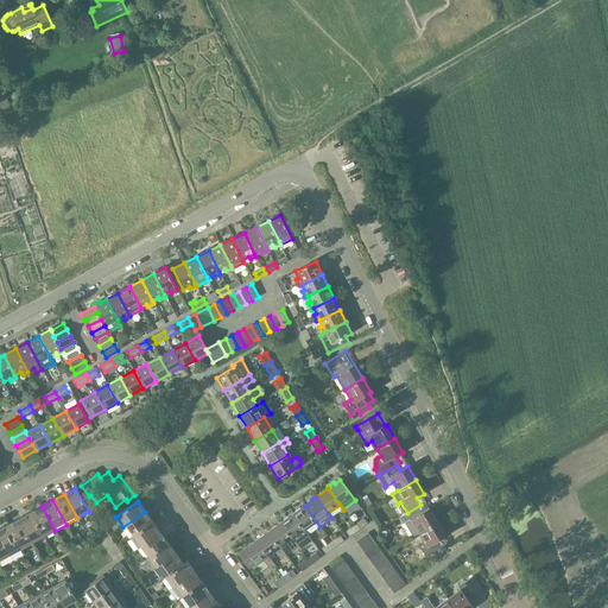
[(413,537),(417,534),(437,523),(429,508),(425,511),(420,505),(407,513),(400,517),(405,524),(405,523),(413,537)]
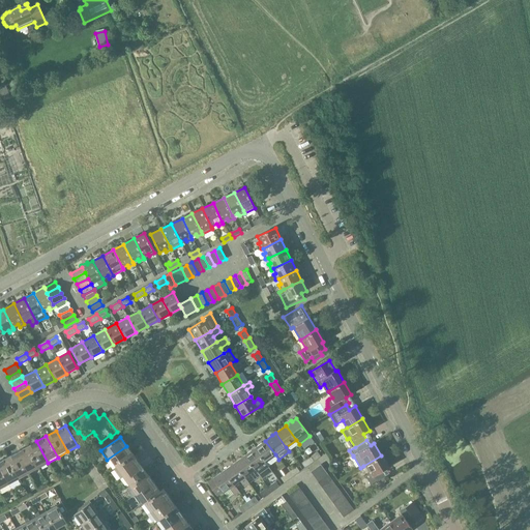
[(36,441),(26,447),(38,468),(48,463),(36,441)]
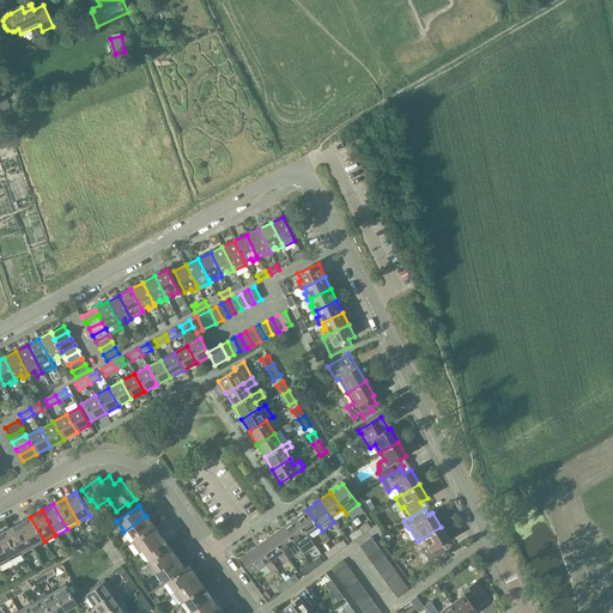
[(307,510),(295,519),(307,534),(319,526),(307,510)]
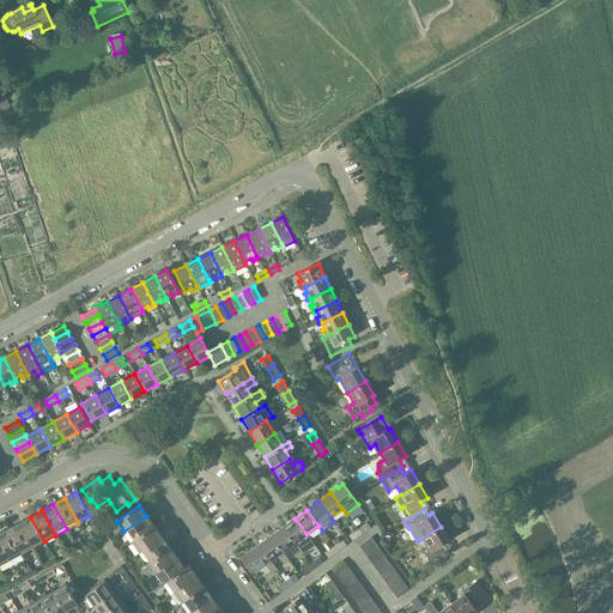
[(123,532),(132,542),(153,526),(146,516),(123,532)]
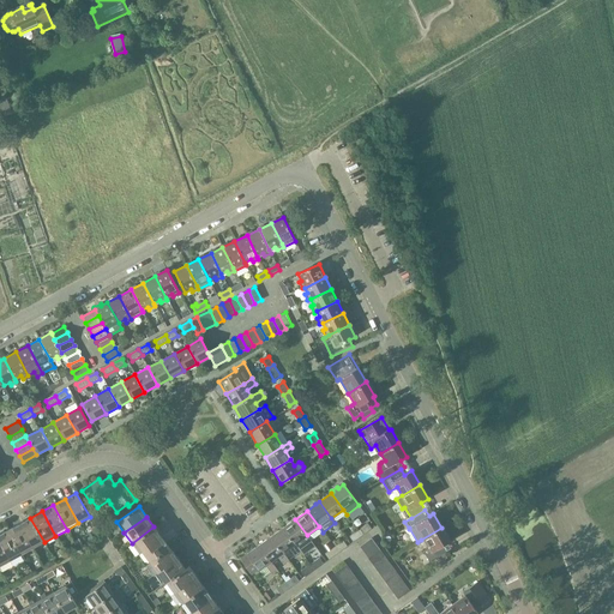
[(30,518),(19,524),(32,548),(44,542),(30,518)]
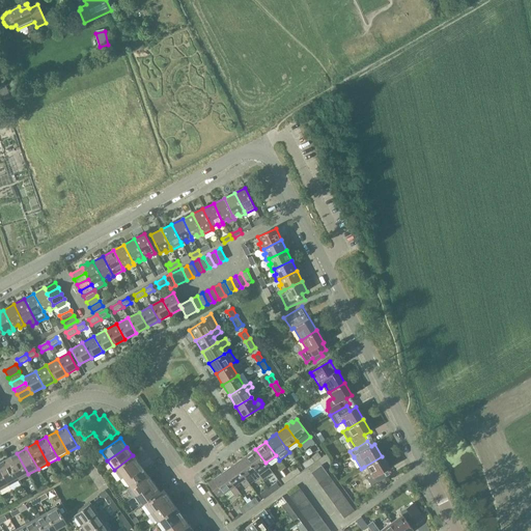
[(255,449),(245,456),(255,471),(255,470),(258,475),(270,468),(266,463),(255,449)]
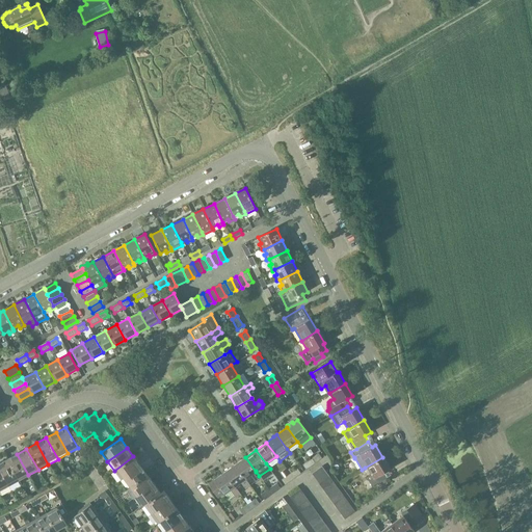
[(318,453),(311,459),(314,464),(322,458),(318,453)]
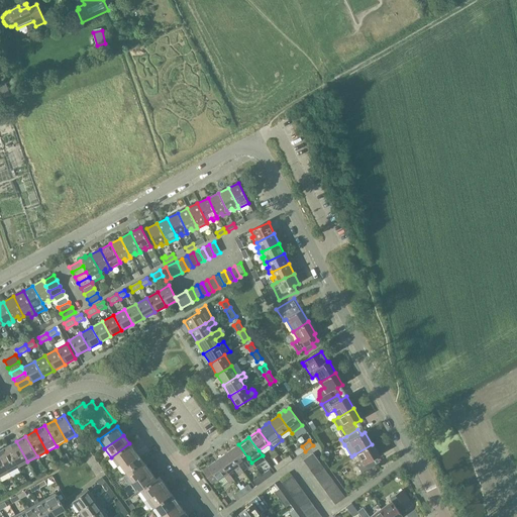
[(16,441),(6,446),(18,468),(27,461),(16,441)]
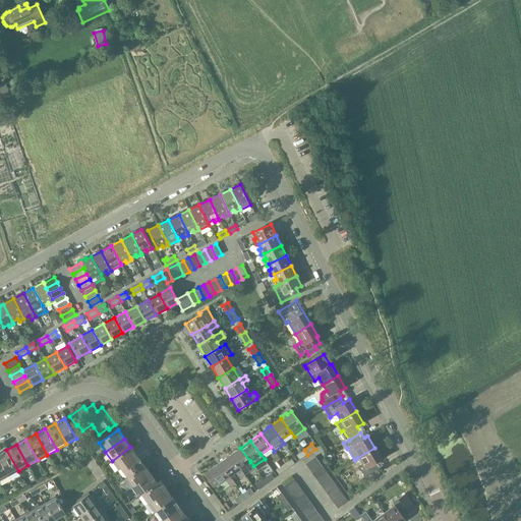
[(300,445),(296,448),(299,453),(296,455),(300,460),(307,455),(304,450),(300,445)]
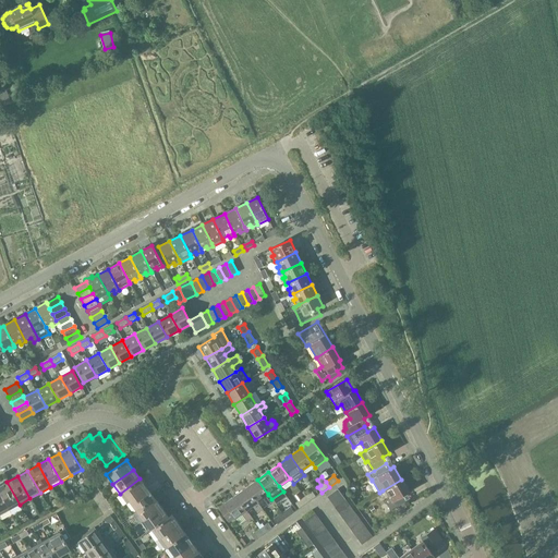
[(120,494),(126,504),(147,488),(140,478),(120,494)]
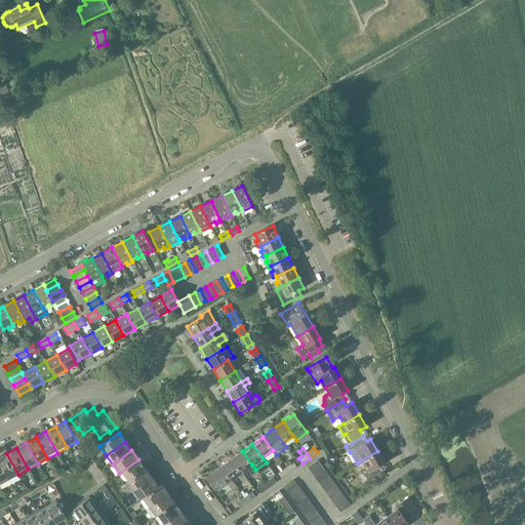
[(242,451),(232,458),(242,473),(247,469),(253,476),(257,473),(255,470),(252,465),(252,466),(242,451)]
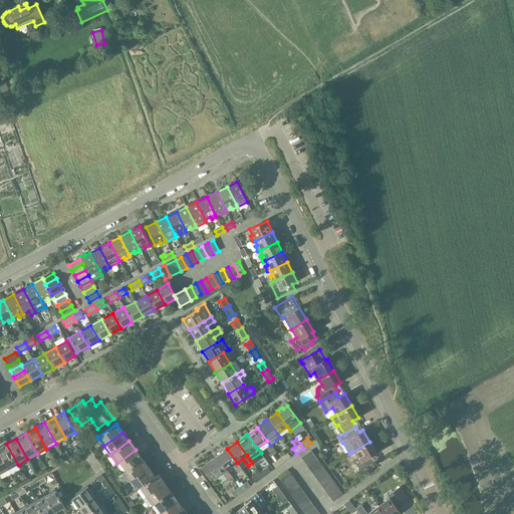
[(354,451),(358,459),(354,462),(359,471),(362,470),(368,466),(372,463),(373,463),(370,457),(376,454),(369,442),(354,451)]
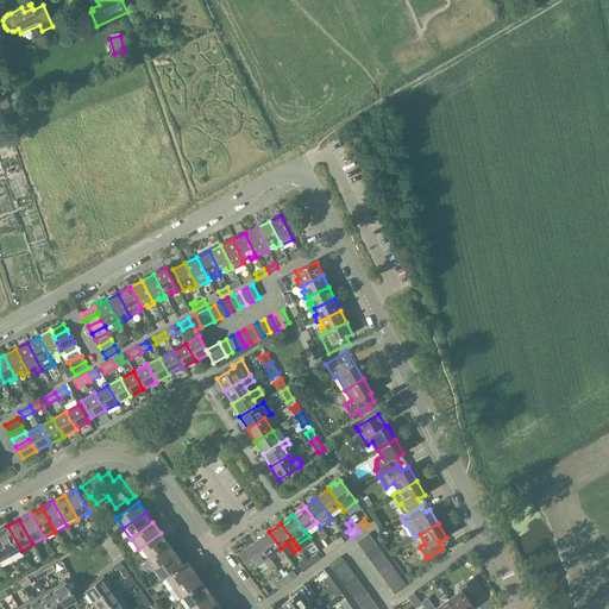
[(7,526),(0,529),(0,538),(10,557),(22,551),(7,526)]
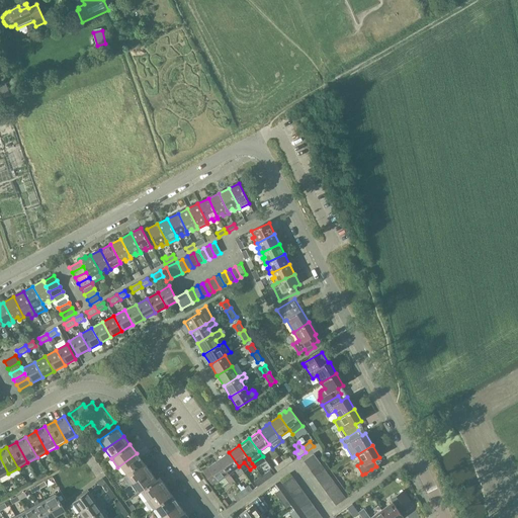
[(229,452),(219,460),(229,473),(234,469),(239,477),(244,473),(239,466),(229,452)]
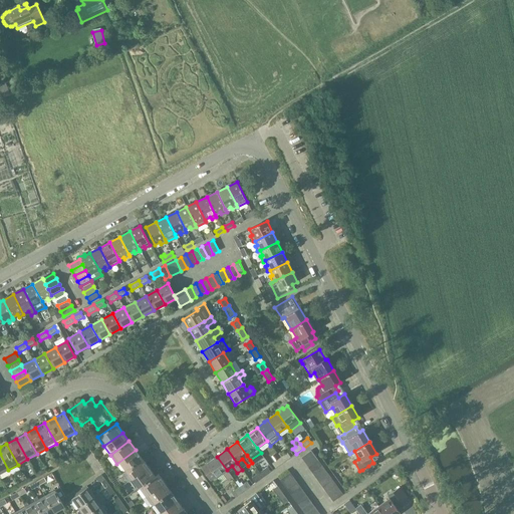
[(116,464),(122,473),(142,459),(136,450),(116,464)]
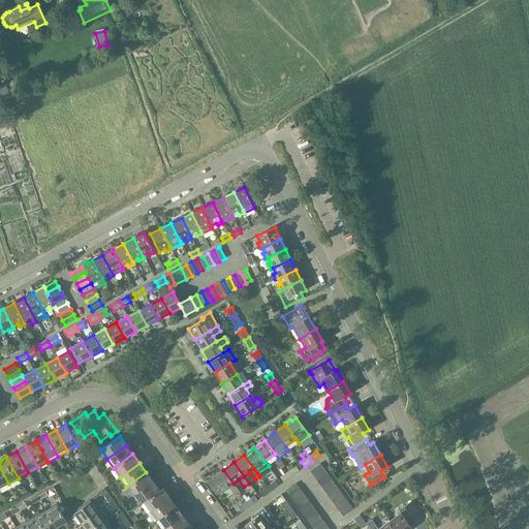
[(310,471),(313,476),(323,469),(319,463),(310,471)]
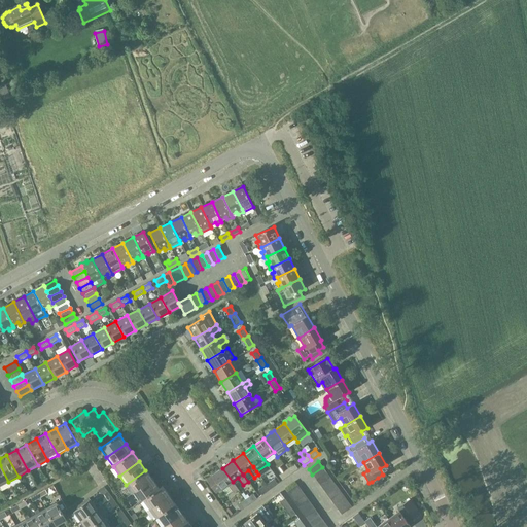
[(294,463),(285,469),(289,475),(299,468),(294,463)]
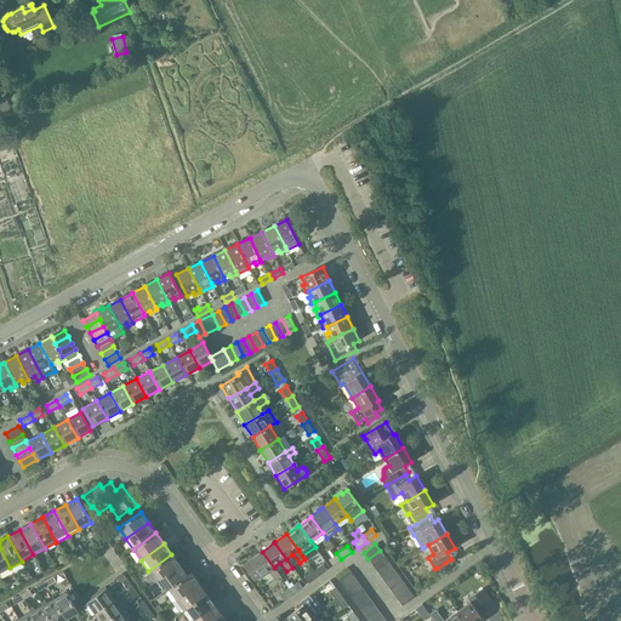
[(0,548),(0,573),(10,568),(0,548)]
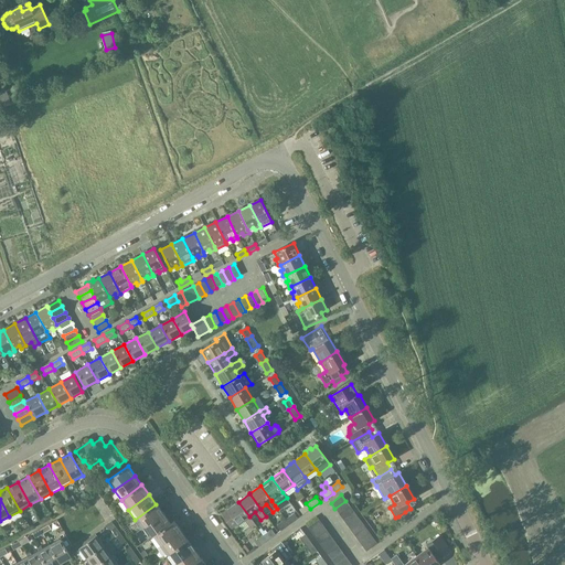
[(334,509),(339,514),(350,505),(345,501),(334,509)]
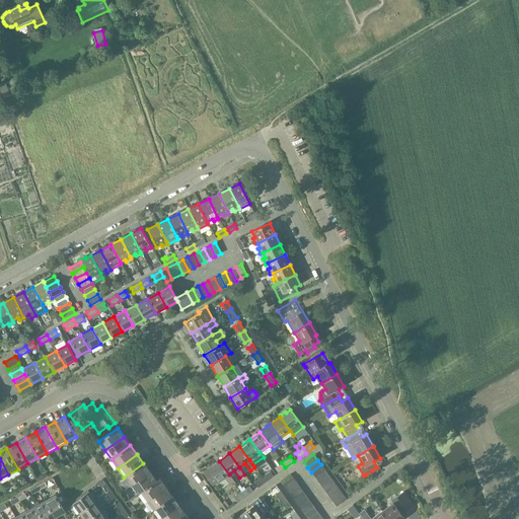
[(229,474),(219,461),(208,468),(203,472),(212,486),(218,482),(218,483),(224,477),(229,486),(234,482),(229,474)]
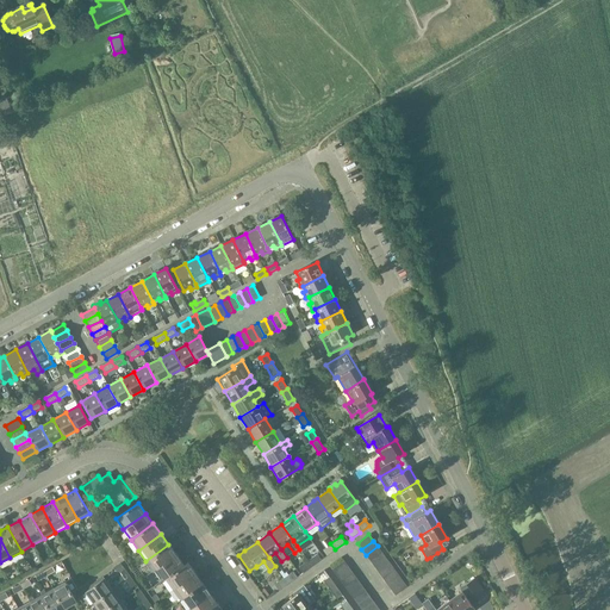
[(335,549),(330,543),(323,549),(328,555),(335,549)]
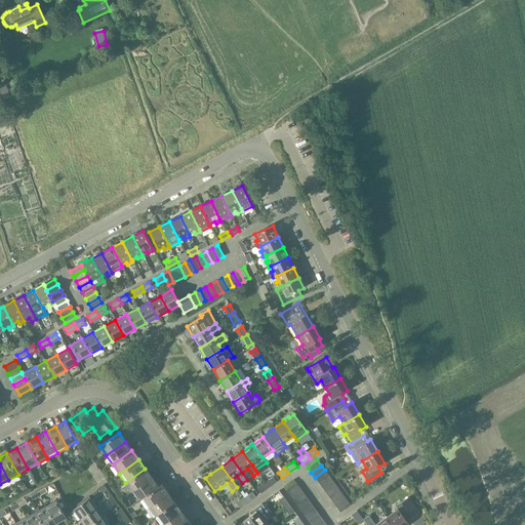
[(125,483),(132,491),(152,478),(145,469),(125,483)]
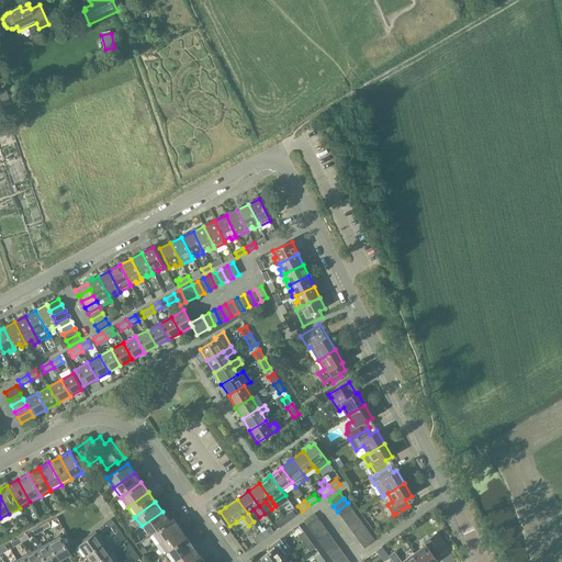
[(337,512),(340,516),(351,509),(348,503),(337,512)]
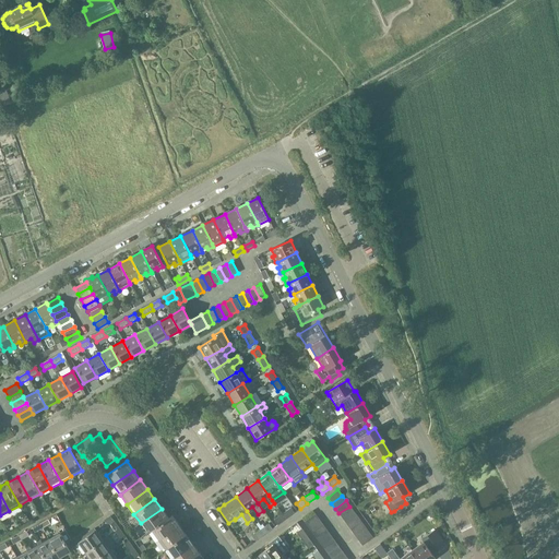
[(339,513),(355,535),(365,527),(349,507),(339,513)]
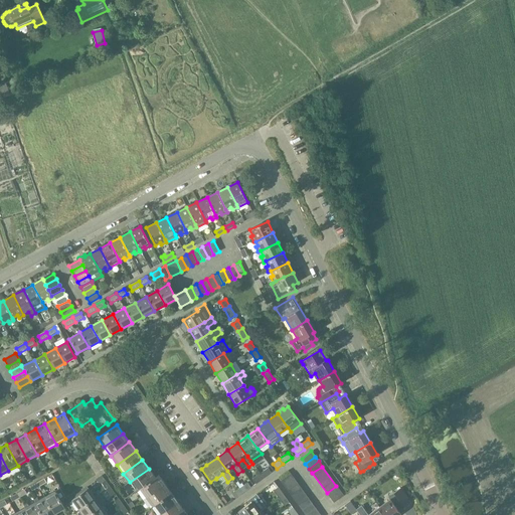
[(268,468),(260,474),(263,479),(272,473),(268,468)]
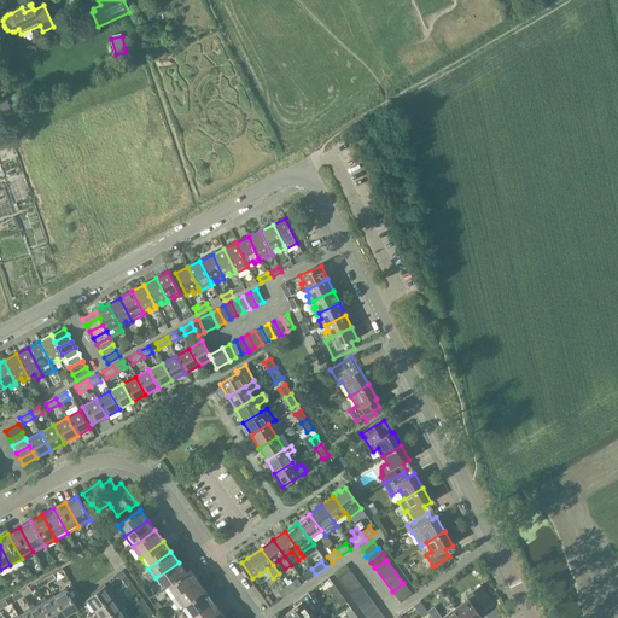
[(167,587),(190,570),(186,572),(179,563),(156,578),(163,589),(167,587)]
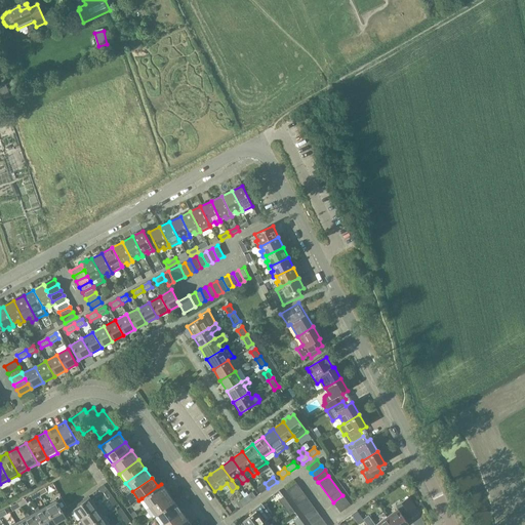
[(268,488),(265,483),(257,488),(260,493),(268,488)]
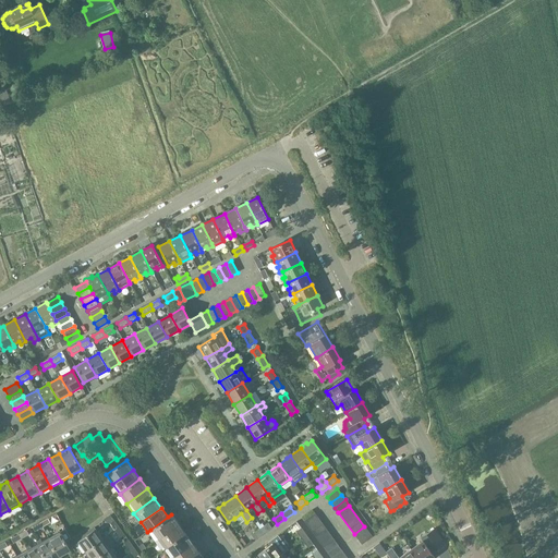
[(304,521),(307,525),(318,519),(314,513),(304,521)]
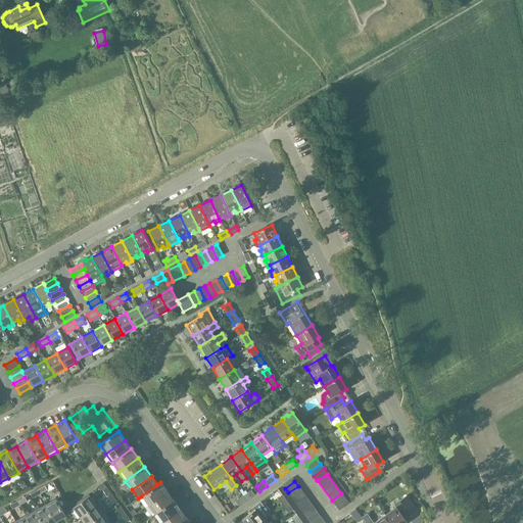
[(141,496),(147,506),(167,491),(160,482),(141,496)]
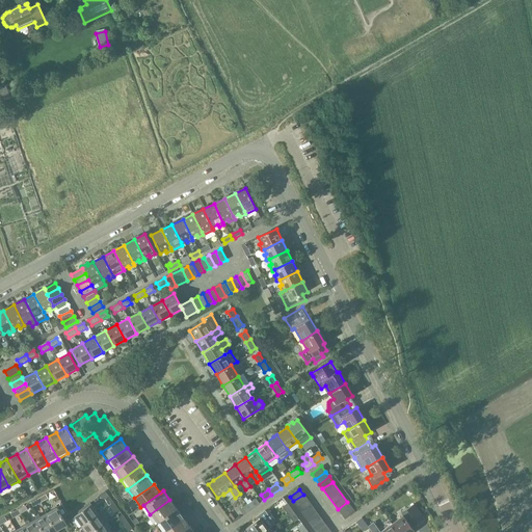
[(101,496),(100,496),(103,501),(105,499),(108,497),(106,493),(101,496)]
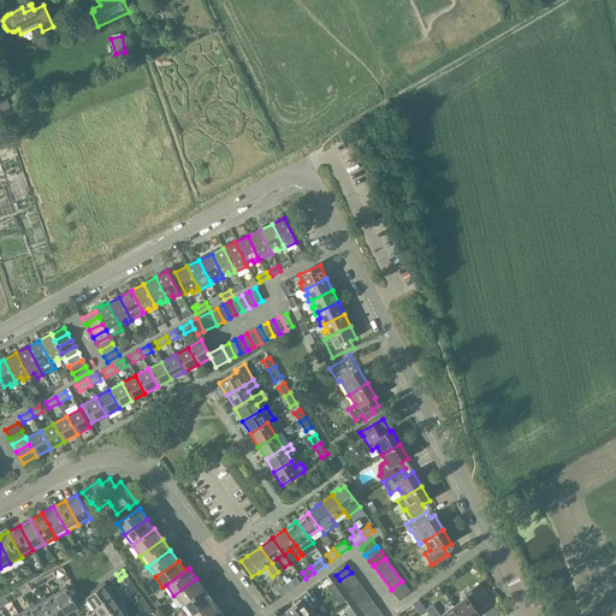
[(53,573),(45,578),(47,582),(55,578),(53,573)]
